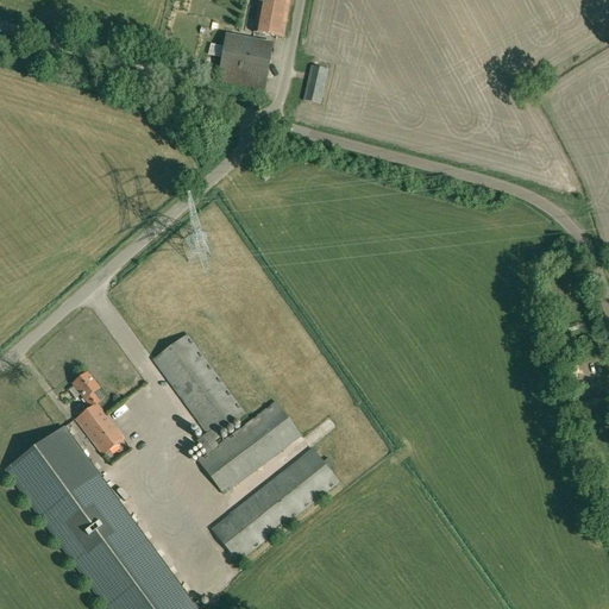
[(259,0),(253,33),(283,38),(290,0),(259,0)]
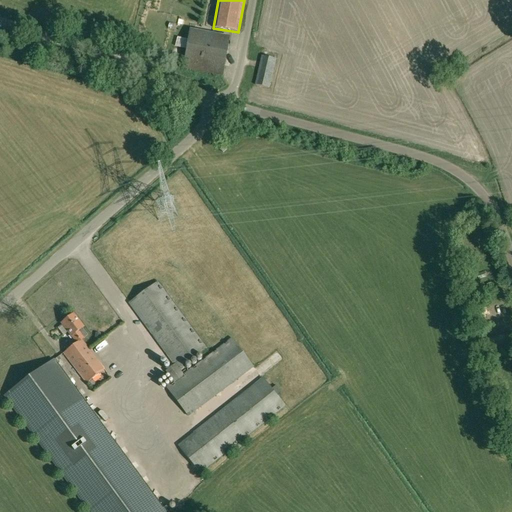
[(189,37),(183,68),(222,76),(228,45),(189,37)]
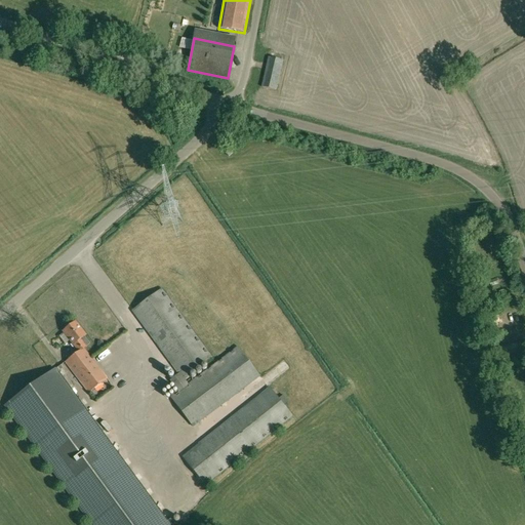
[(280,90),(289,61),(274,55),(265,85),(280,90)]
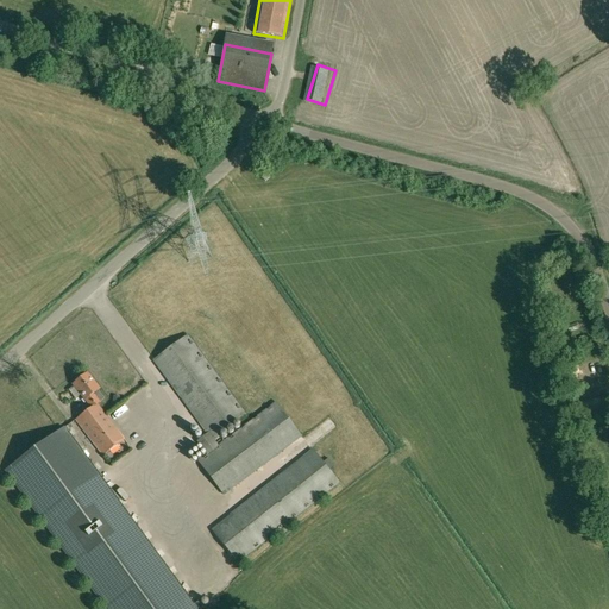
[(219,437),(217,434),(245,414),(188,334),(154,360),(208,434),(198,441),(207,454),(219,446),(214,440),(219,437)]
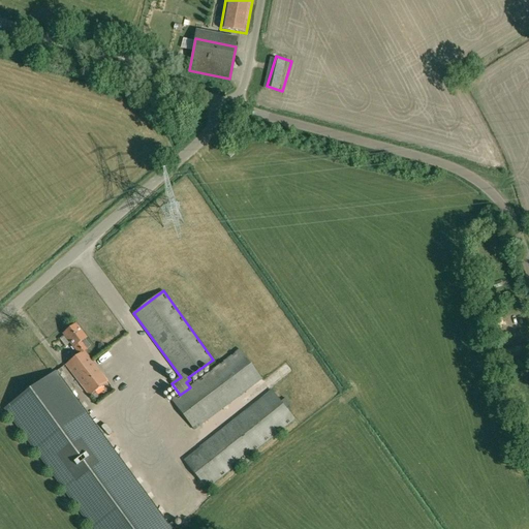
[(76,324),(64,334),(80,354),(90,346),(85,339),(86,338),(76,324)]
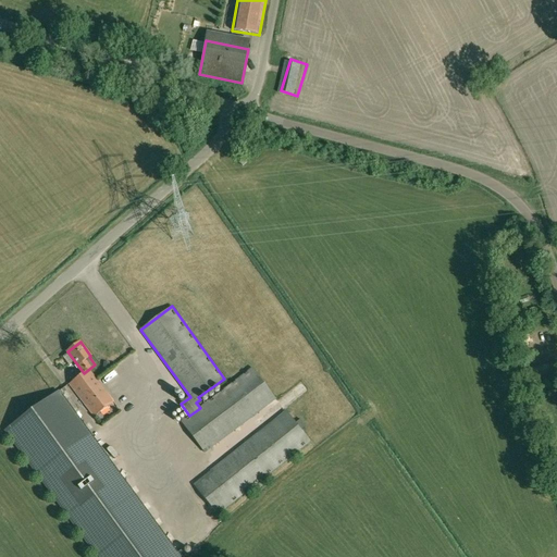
[(113,403),(89,370),(69,384),(77,395),(95,417),(113,403)]
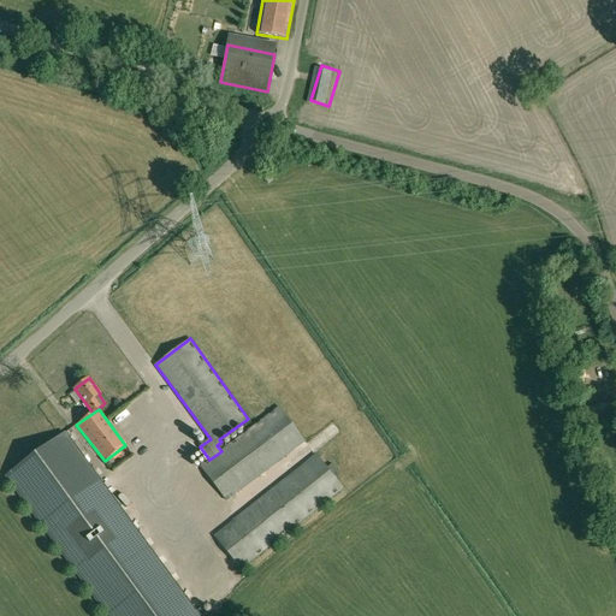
[(209,460),(201,467),(225,501),(304,443),(280,409),(221,451),(209,460)]
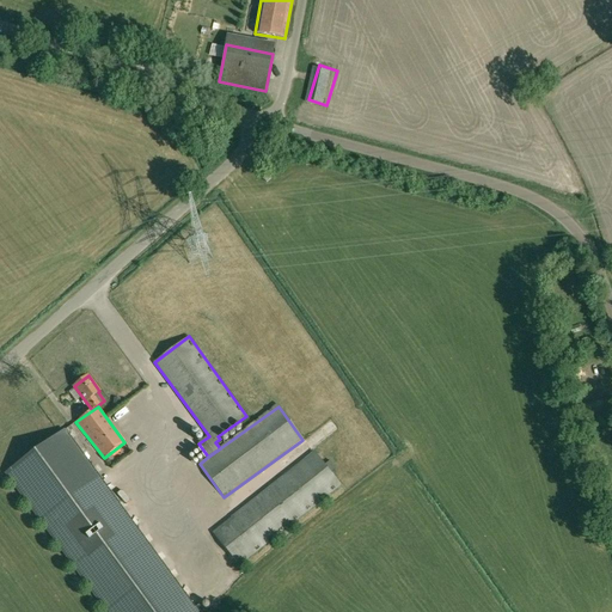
[(196,611),(65,430),(6,473),(106,611),(196,611)]
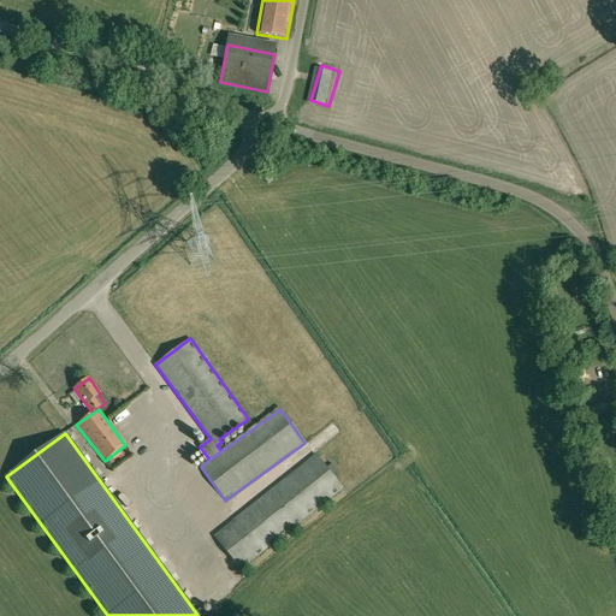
[(315,455),(213,535),(241,570),(343,489),(315,455)]
